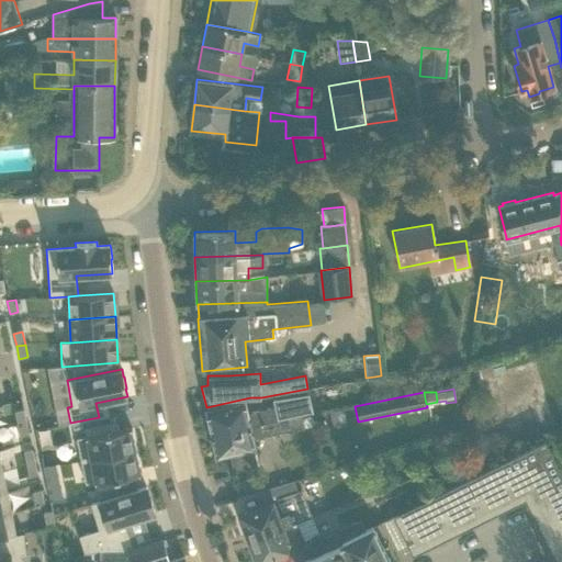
[(212,434),(298,415),(298,414),(312,411),(308,394),(273,400),(276,408),(246,414),(244,404),(206,412),(212,434)]
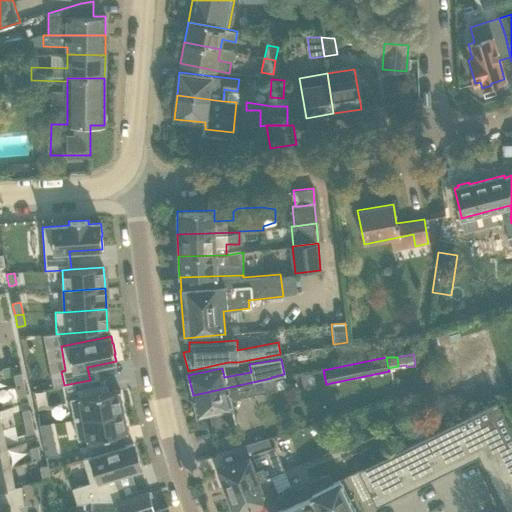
[(316,386),(314,371),(299,373),(302,388),(316,386)]
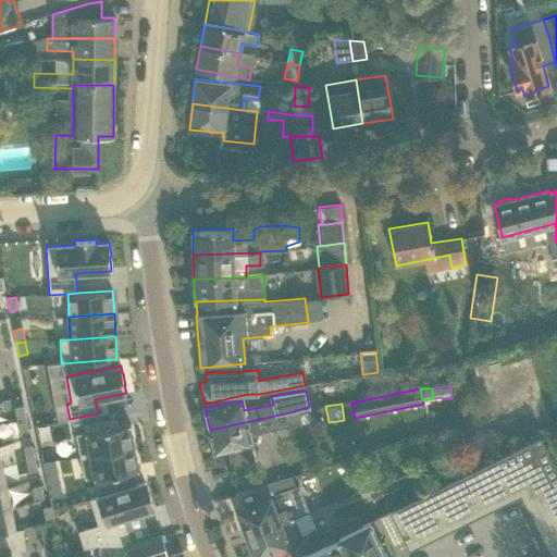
[(23,406),(14,408),(17,421),(25,419),(23,406)]
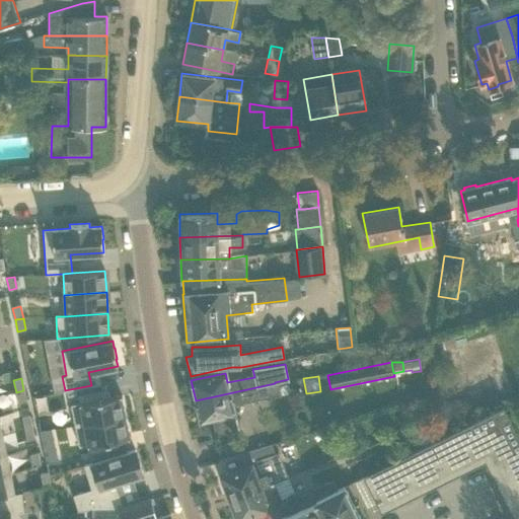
[(275,383),(196,400),(200,422),(212,419),(216,435),(238,430),(233,405),(232,404),(280,394),(277,383),(275,383)]
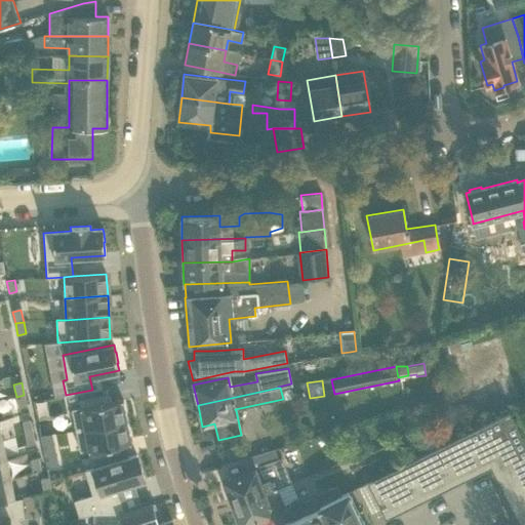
[(80,407),(71,409),(75,431),(126,420),(122,399),(110,401),(108,393),(78,399),(80,407)]
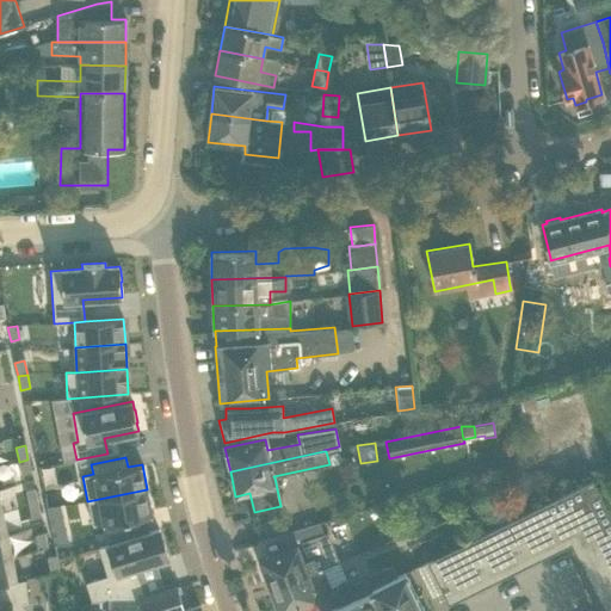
[(28,460),(19,462),(22,475),(31,474),(28,460)]
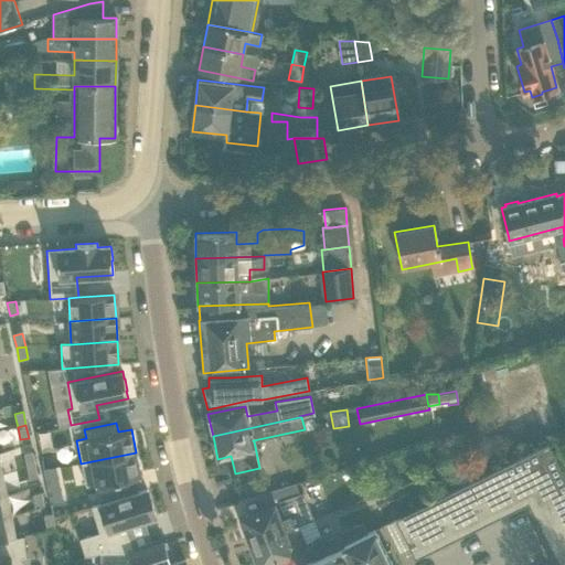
[(396,518),(395,518),(396,520),(412,551),(413,551),(413,550),(428,542),(429,543),(430,542),(429,541),(446,533),(446,534),(447,533),(462,525),(464,525),(465,525),(464,524),(480,516),(480,518),(481,516),(481,515),(497,508),(498,509),(499,508),(498,508),(514,500),(515,500),(515,499),(531,491),(532,492),(532,491),(540,508),(540,509),(541,509),(548,524),(547,524),(548,526),(548,525),(557,542),(556,542),(556,543),(557,543),(564,557),(564,558),(564,560),(564,477),(548,443),(458,488),(397,518),(396,518)]
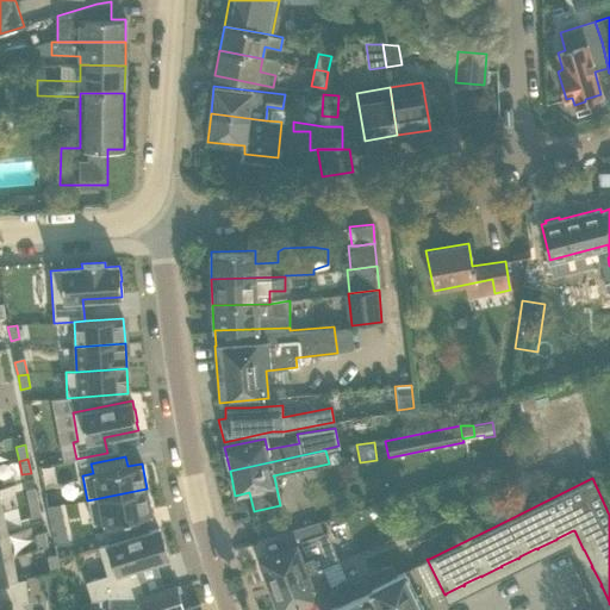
[(147,489),(87,500),(92,526),(103,523),(105,533),(139,526),(137,516),(151,514),(147,489)]
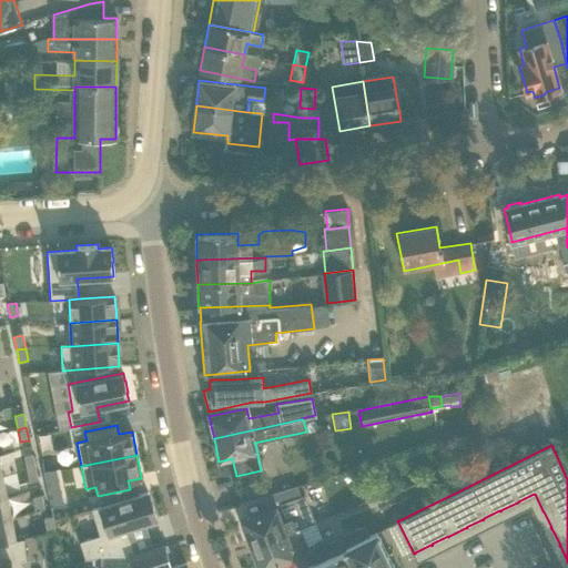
[(32,456),(23,458),(27,470),(34,469),(32,456)]
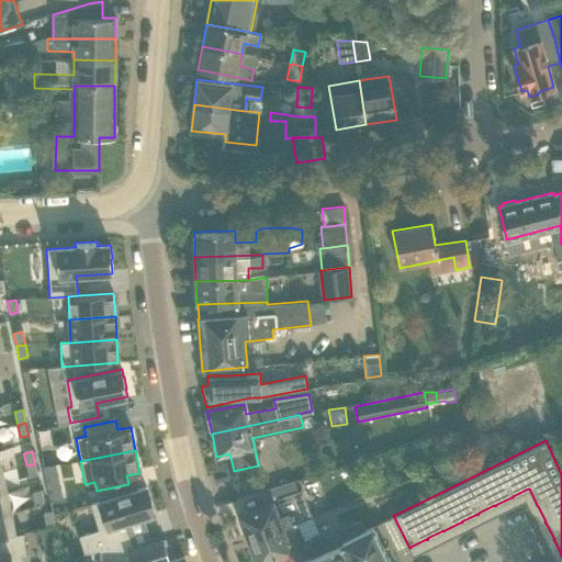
[(34,464),(26,465),(29,479),(37,476),(34,464)]
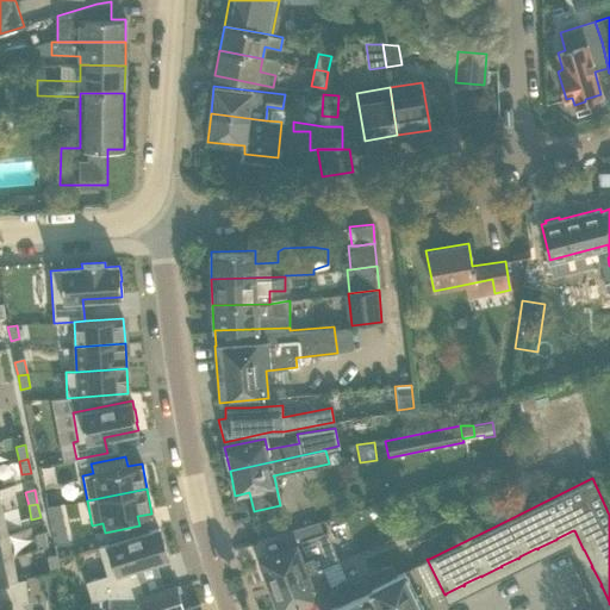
[(474,509),(479,520),(486,516),(490,515),(485,504),(474,509)]
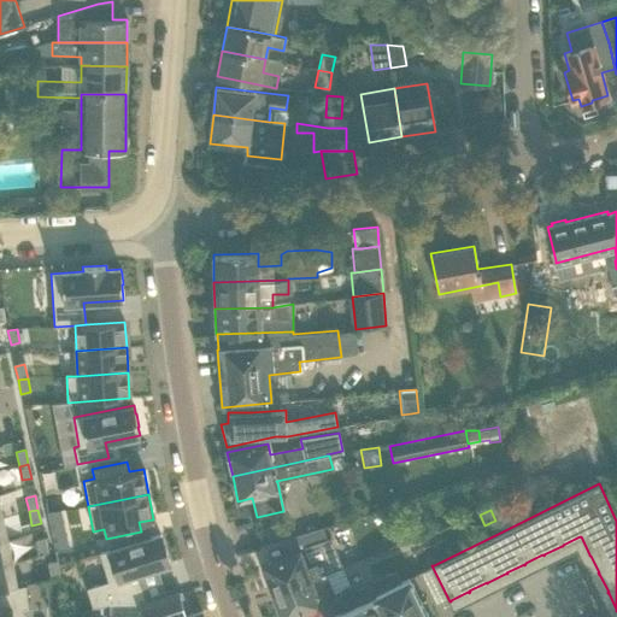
[(60,511),(46,515),(54,553),(57,563),(71,559),(60,511)]
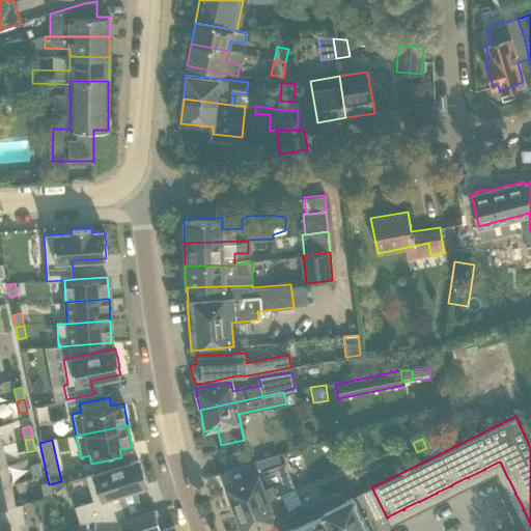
[(225,486),(234,509),(295,487),(290,477),(284,463),(281,464),(277,453),(248,463),(252,476),(245,479),(225,486)]
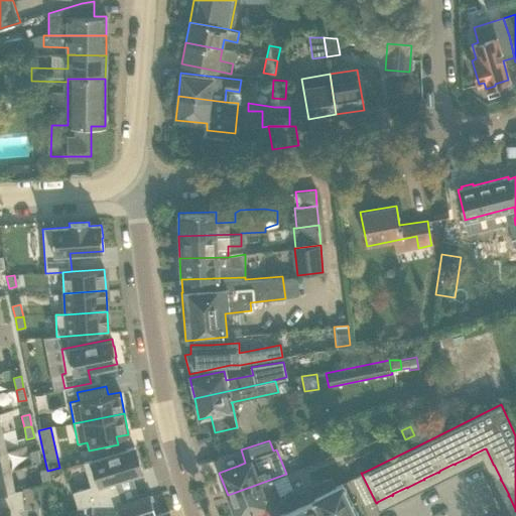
[(90,486),(73,491),(78,508),(91,506),(117,505),(122,503),(115,480),(131,475),(142,471),(134,446),(92,460),(83,463),(90,486)]
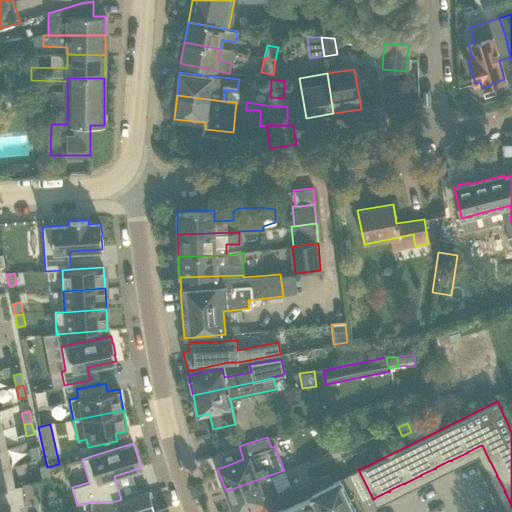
[(7,448),(0,448),(0,468),(11,466),(7,448)]
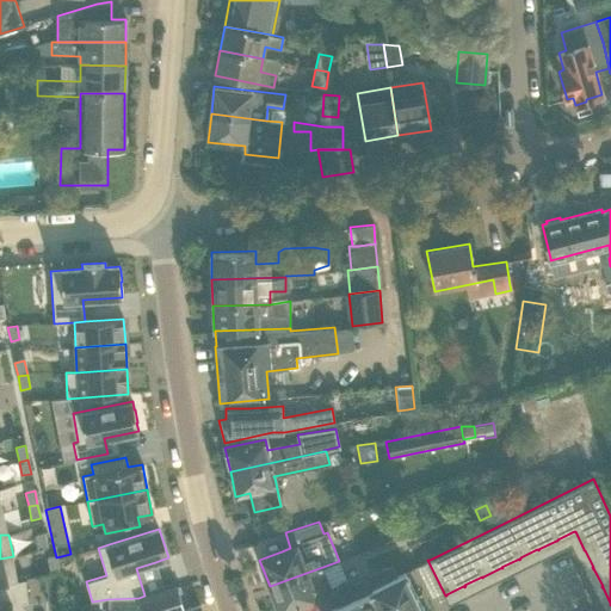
[(44,535),(35,537),(38,551),(47,549),(44,535)]
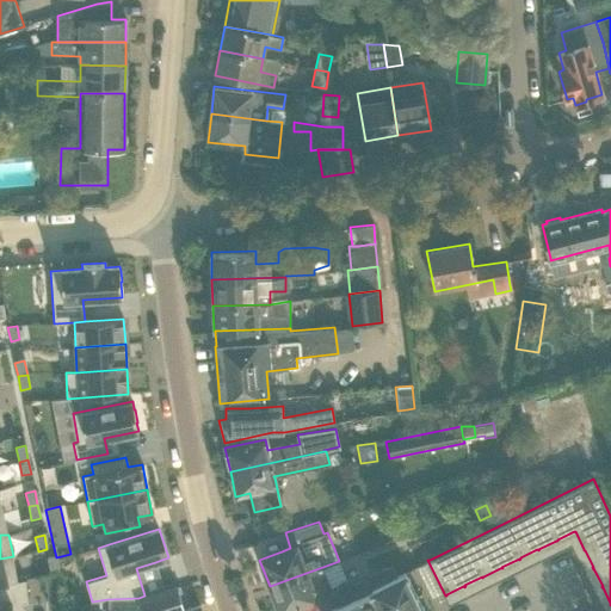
[(13,556),(0,559),(0,584),(18,580),(13,556)]
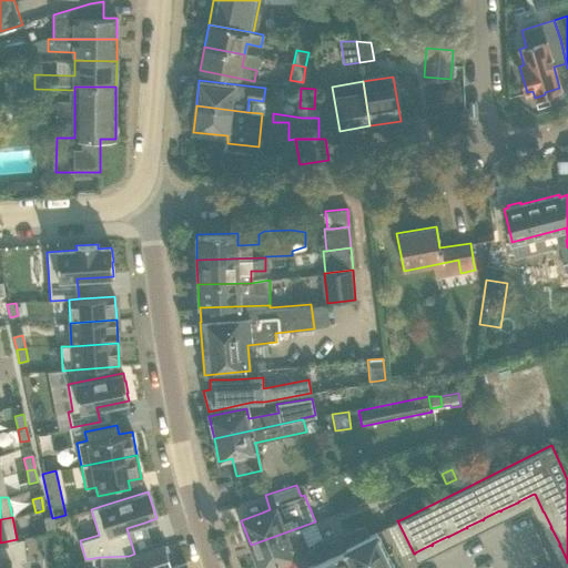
[(52,518),(44,519),(47,533),(56,531),(53,520),(53,518),(52,518)]
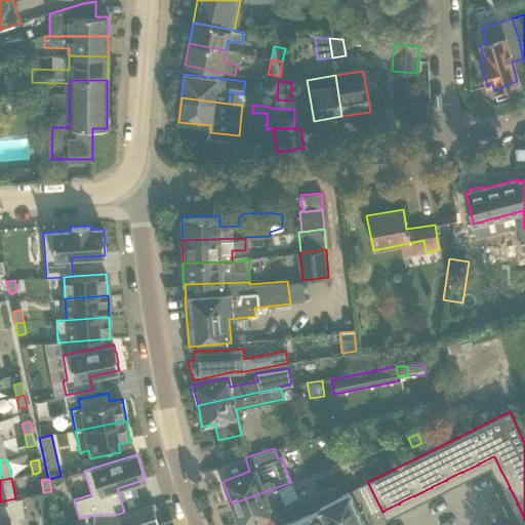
[(291,482),(232,503),(240,524),(245,524),(286,510),(291,521),(319,507),(319,506),(348,491),(347,490),(340,493),(336,485),(314,494),(314,495),(298,501),(291,482)]
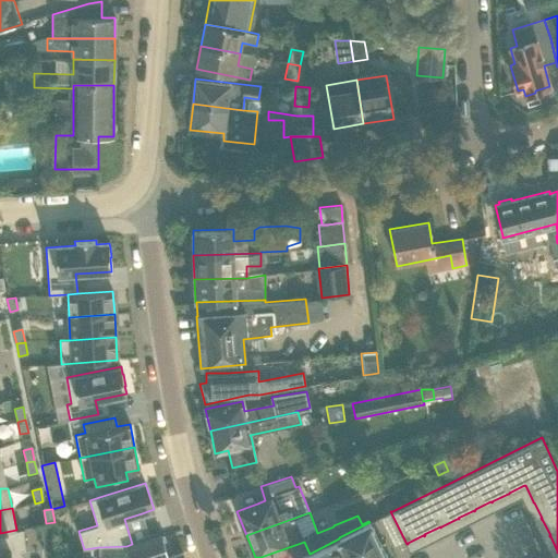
[(310,554),(299,557),(387,557),(371,523),(371,522),(370,522),(339,537),(339,538),(310,554)]
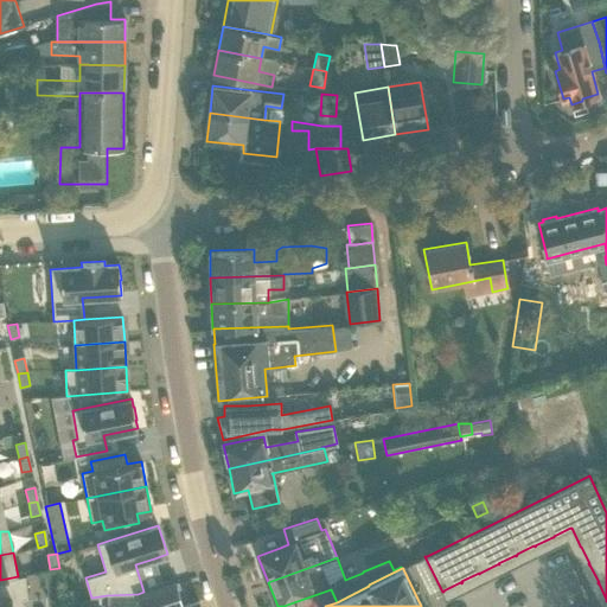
[(0,606),(23,606),(23,599),(27,598),(25,575),(18,576),(0,580),(0,606)]
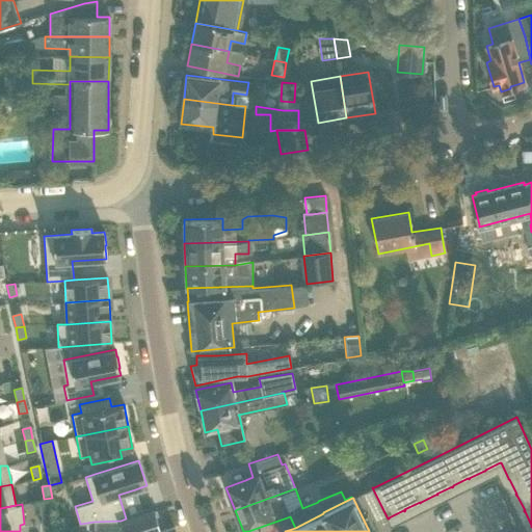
[(126,519),(121,521),(94,522),(94,531),(157,531),(160,531),(154,510),(126,519)]
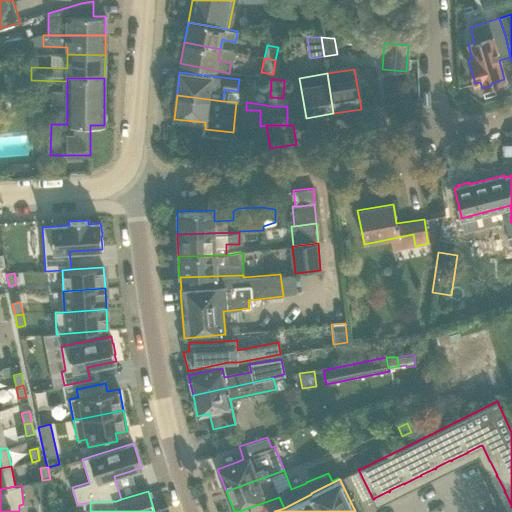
[(61,495),(54,497),(56,509),(64,507),(61,495)]
